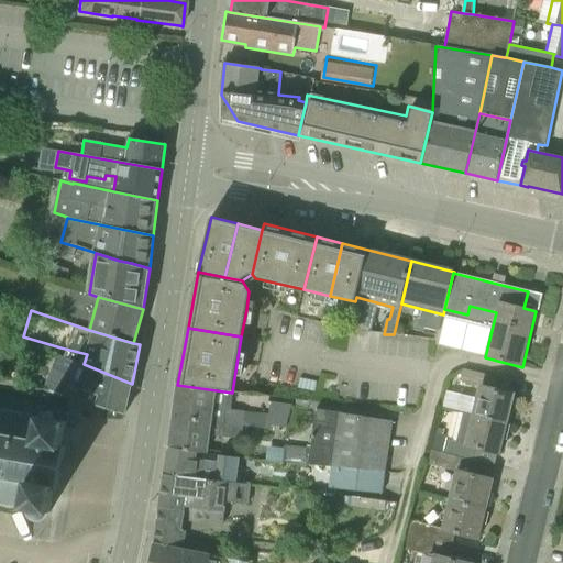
[(132,384),(84,364),(66,357),(69,350),(61,348),(58,355),(59,355),(46,390),(66,397),(72,383),(86,388),(85,390),(101,397),(97,406),(125,415),(132,384)]
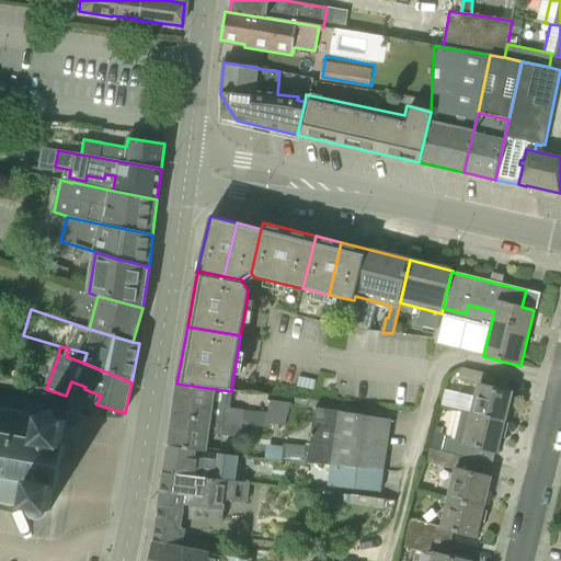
[(471,413),(504,422),(512,393),(492,389),(495,376),(462,368),(459,381),(478,386),(471,413)]
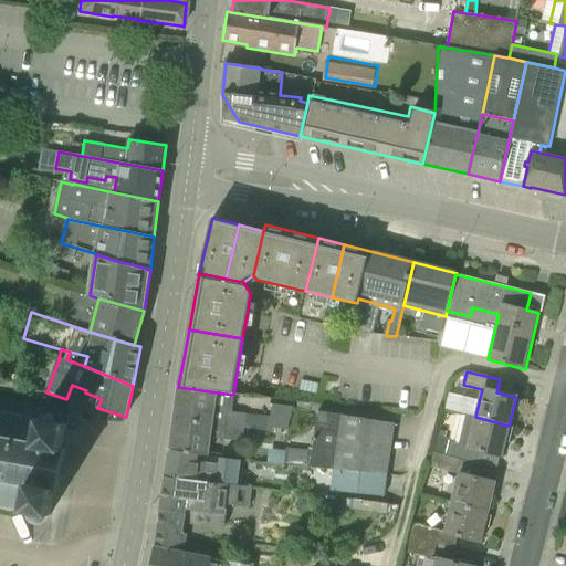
[(227,411),(231,411),(233,395),(178,387),(174,418),(226,426),(227,411)]
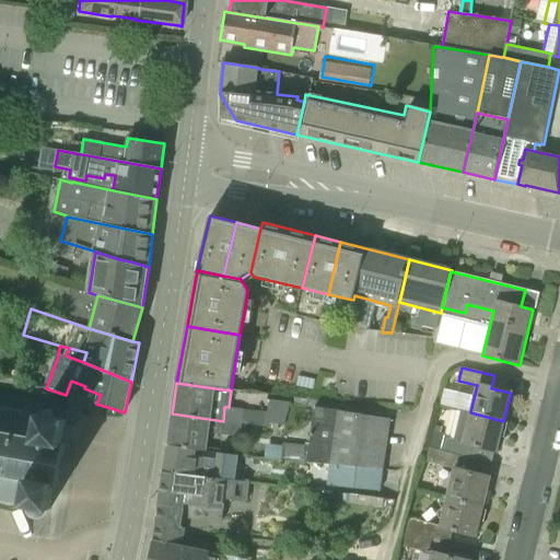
[(447,384),(443,399),(464,406),(469,391),(447,384)]
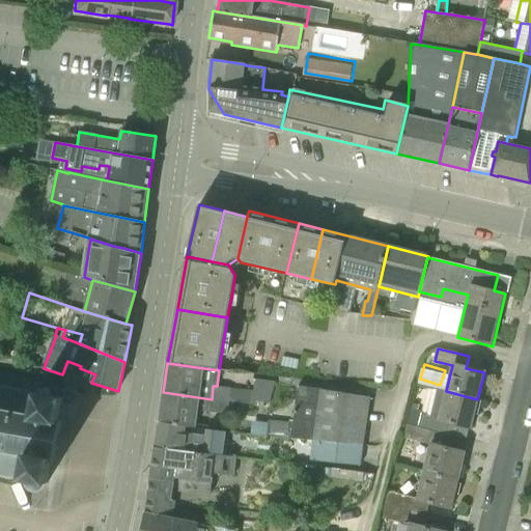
[(0,474),(48,484),(52,462),(54,462),(61,421),(59,420),(62,398),(51,396),(51,394),(50,391),(48,389),(46,389),(44,389),(40,392),(0,385),(0,474)]
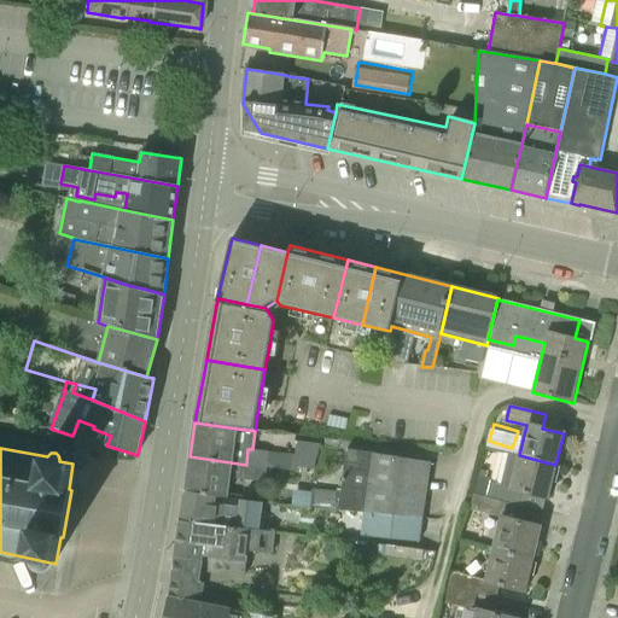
[(310,507),(390,516),(424,519),(431,462),(347,448),(342,494),(313,490),(310,507)]
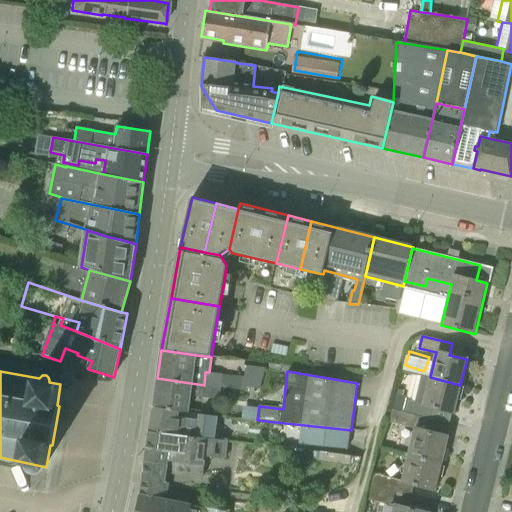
[(205,372),(204,385),(221,387),(223,374),(209,372),(205,372)]
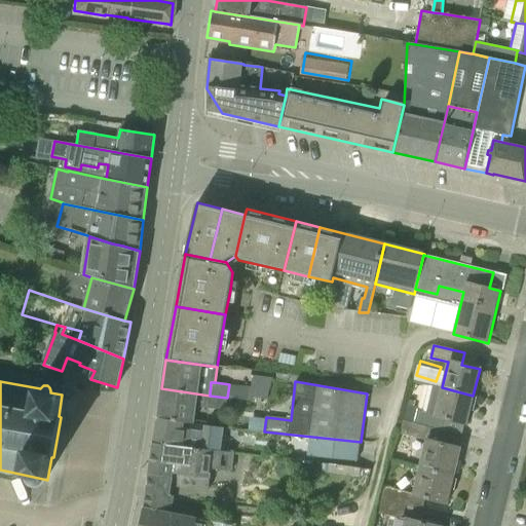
[(414,423),(442,430),(445,418),(466,423),(473,396),(442,387),(441,387),(435,414),(417,410),(414,423)]
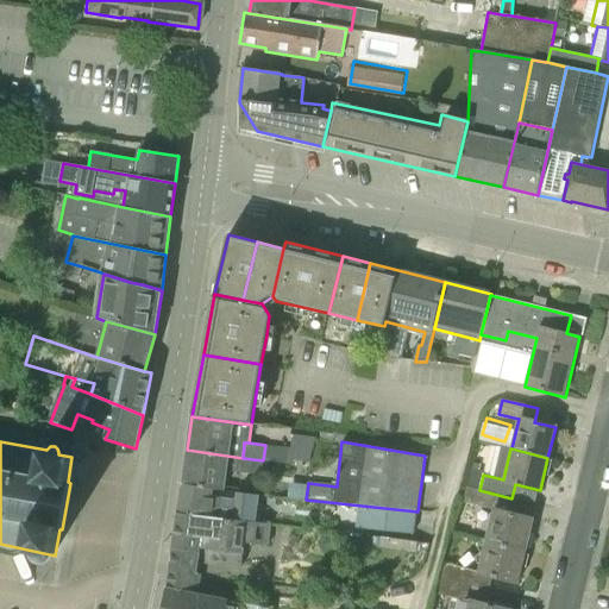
[(182,484),(215,490),(223,491),(225,470),(240,472),(243,458),(187,450),(182,484)]
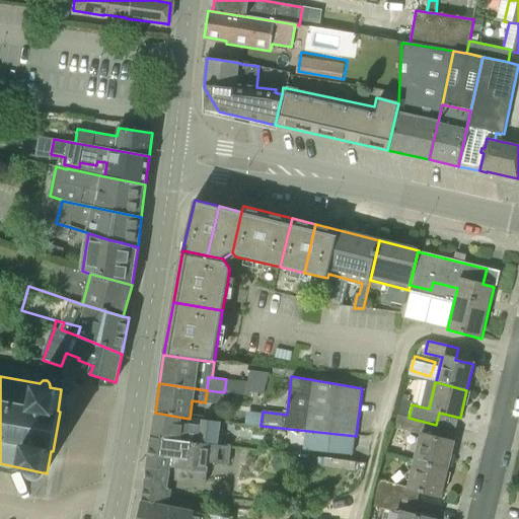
[(223,405),(224,392),(207,390),(205,402),(223,405)]
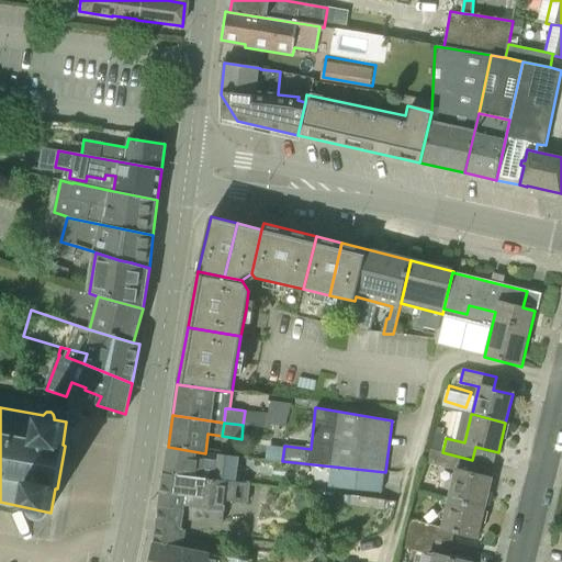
[(165,471),(236,481),(239,457),(205,453),(199,452),(168,447),(165,471)]
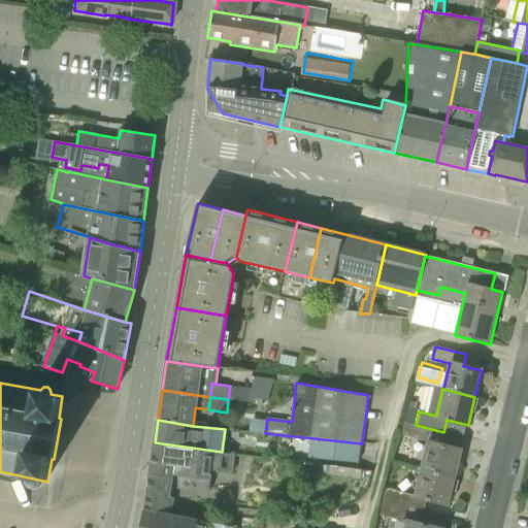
[(421,469),(456,477),(462,450),(441,444),(443,432),(416,425),(405,423),(401,435),(427,441),(421,469)]
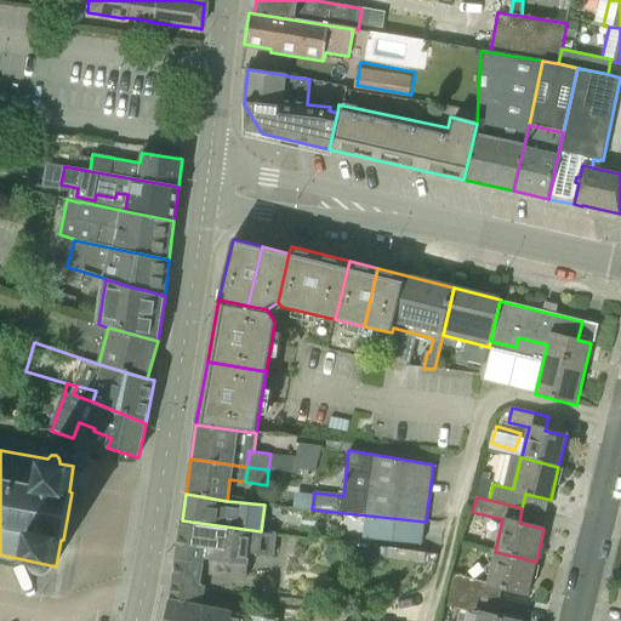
[(387,547),(420,552),(422,533),(423,533),(426,522),(392,518),(387,547)]
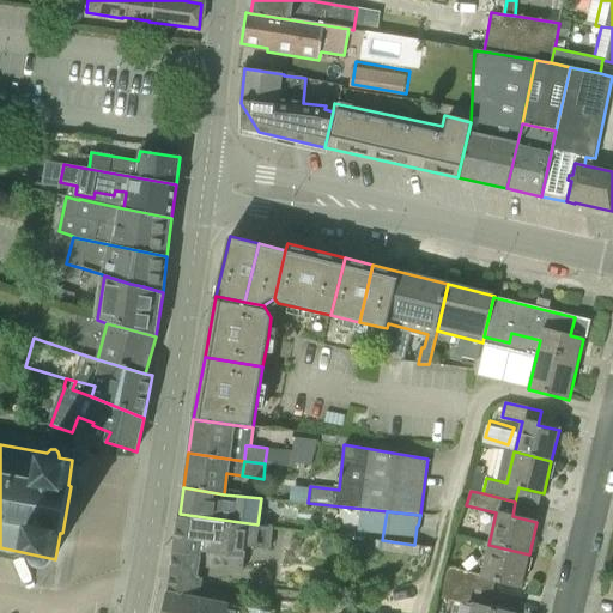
[(173,554),(168,592),(198,598),(200,580),(195,580),(199,553),(202,554),(204,570),(242,572),(244,550),(269,552),(271,527),(258,525),(180,514),(173,554)]
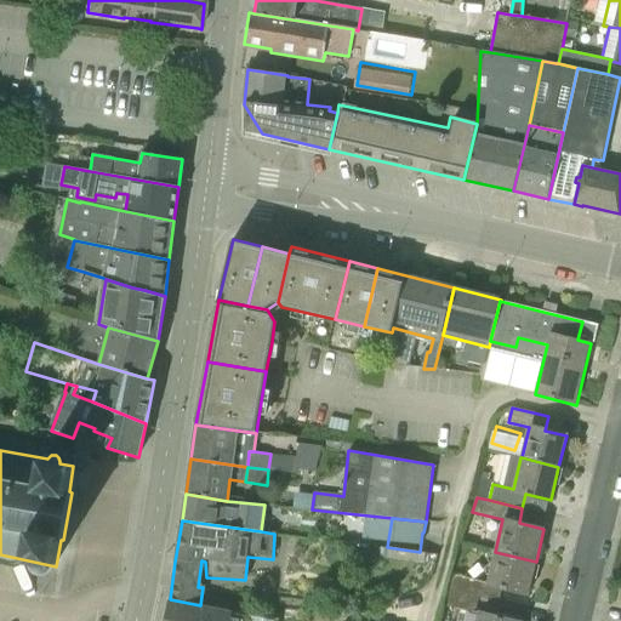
[(449,591),(479,598),(499,603),(502,588),(528,594),(536,562),(495,552),(488,584),(454,575),(449,591)]
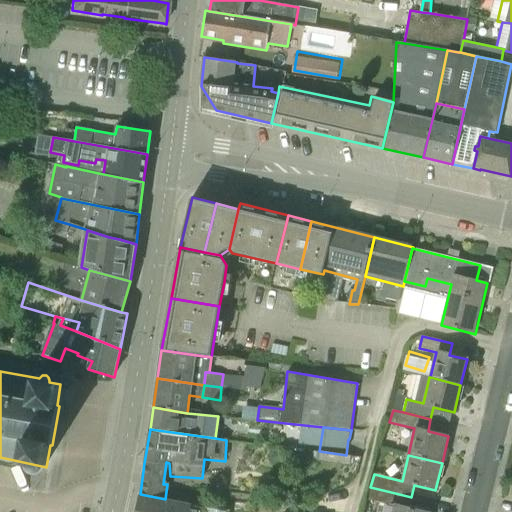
[(395,493),(370,487),(367,500),(392,506),(395,493)]
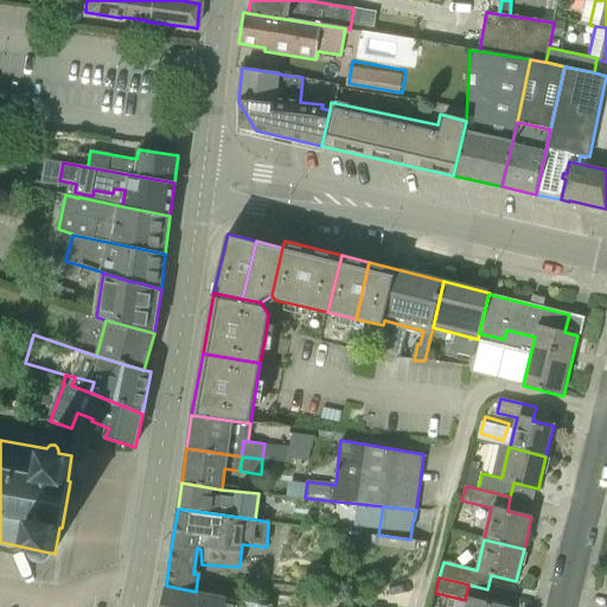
[(272,606),(273,605),(227,596),(196,592),(166,586),(161,606),(272,606)]
